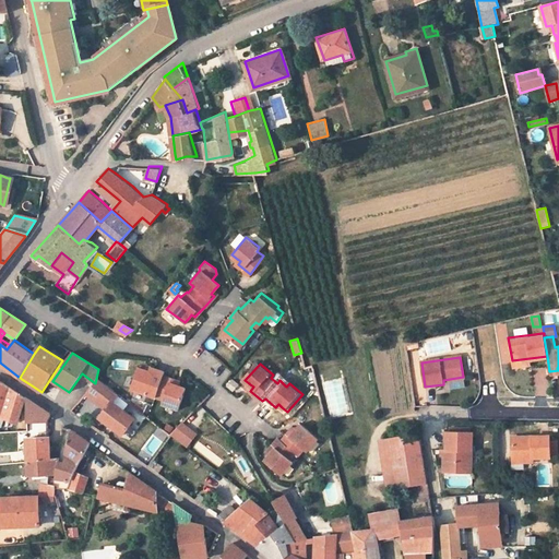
[(165,372),(151,368),(150,371),(145,370),(140,368),(131,390),(147,395),(149,392),(157,395),(156,397),(163,401),(162,404),(179,409),(187,388),(180,385),(177,384),(178,381),(164,377),(165,372)]
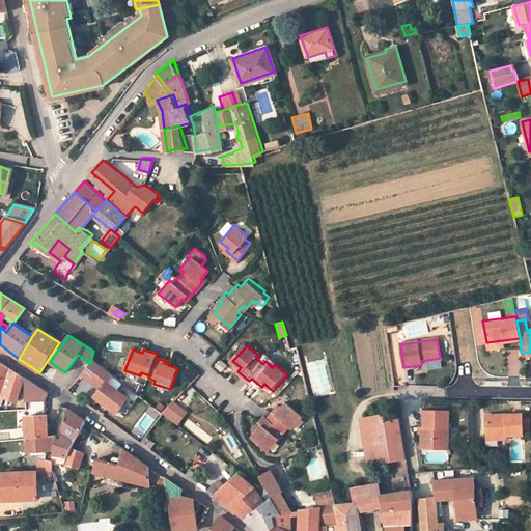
[(82,374),(102,390),(108,382),(113,374),(93,360),(82,374)]
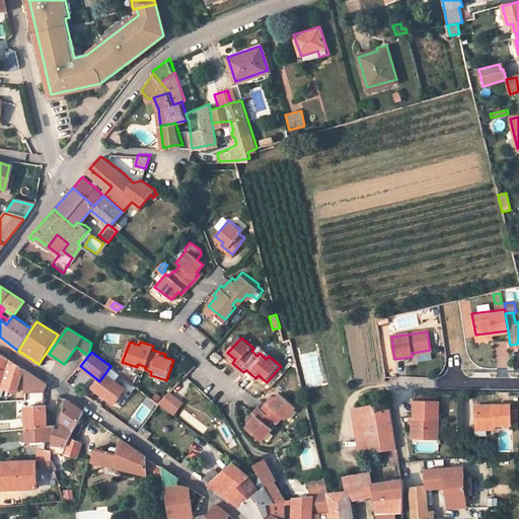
[(2,385),(2,388),(17,392),(24,369),(6,357),(4,363),(8,364),(3,380),(2,385)]
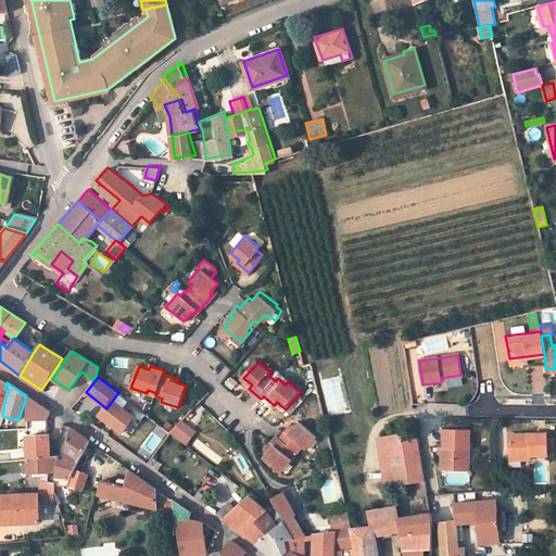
[(27,421),(48,420),(51,413),(39,405),(27,396),(27,421)]
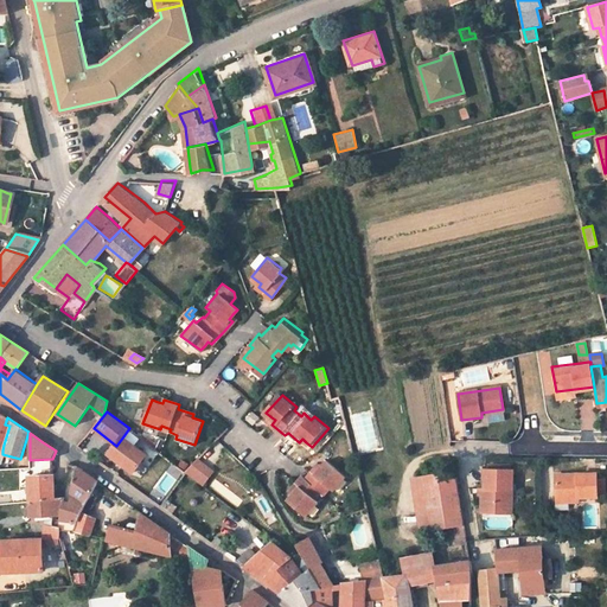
[(147,454),(123,436),(116,446),(109,454),(134,472),(147,454)]
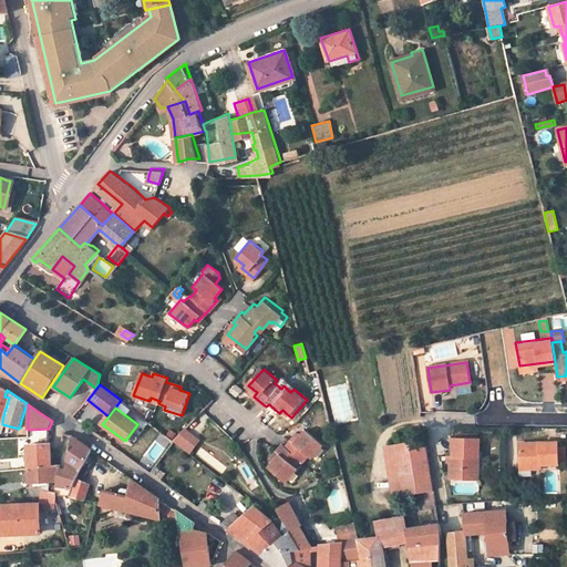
[(187,451),(197,439),(187,429),(178,437),(175,442),(187,451)]
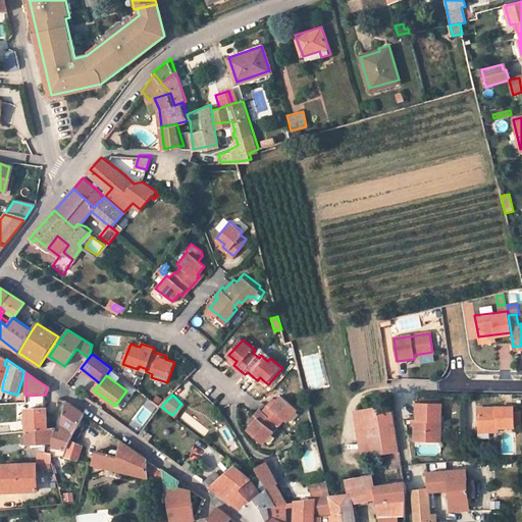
[(259,410),(251,419),(253,422),(250,426),(246,430),(262,445),(273,432),(270,429),(275,423),(278,426),(283,420),(286,422),(298,410),(281,396),(276,401),(273,405),(270,403),(262,412),(259,410)]
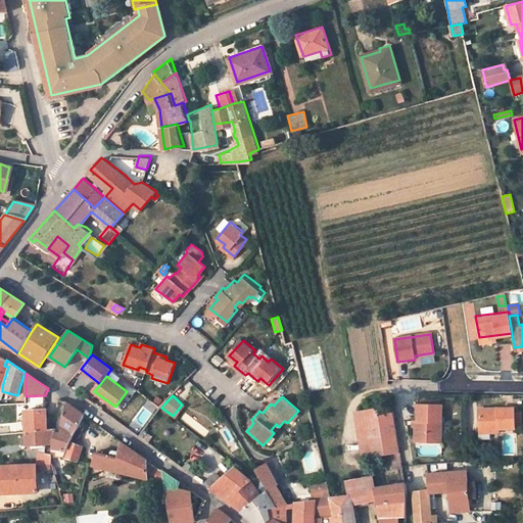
[(52,447),(46,446),(46,453),(52,455),(52,457),(64,459),(67,449),(70,443),(85,415),(75,408),(67,402),(65,408),(62,425),(60,434),(54,432),(53,442),(52,447)]
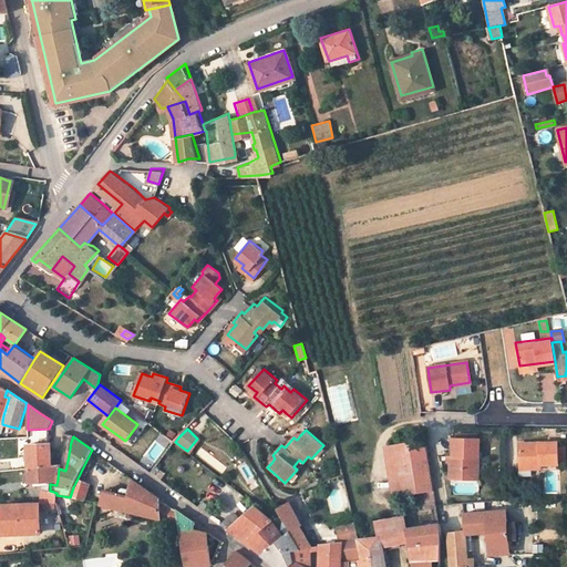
[(421,490),(423,506),(432,504),(423,436),(388,443),(394,494),(421,490)]
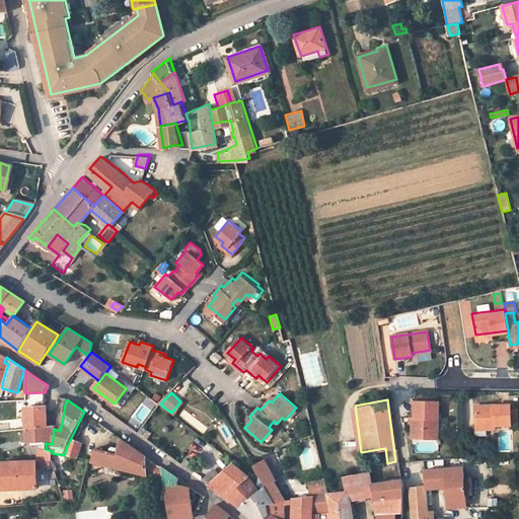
[(413,417),(410,417),(411,437),(432,436),(432,418),(437,418),(437,399),(413,399),(413,417)]
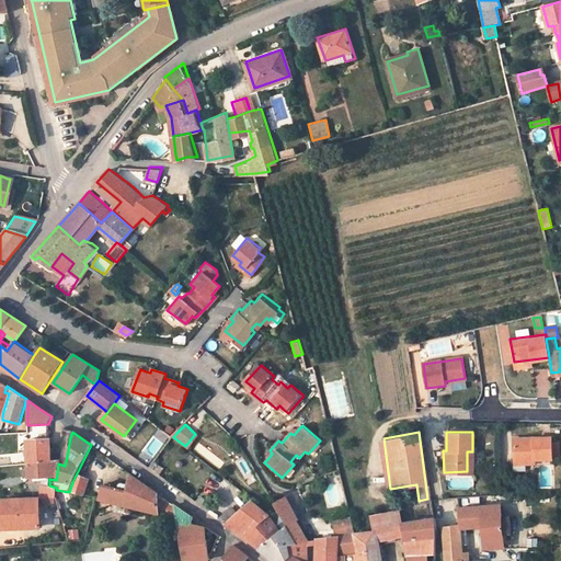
[(29,462),(50,460),(50,448),(49,439),(48,434),(43,434),(43,441),(29,441),(29,462)]
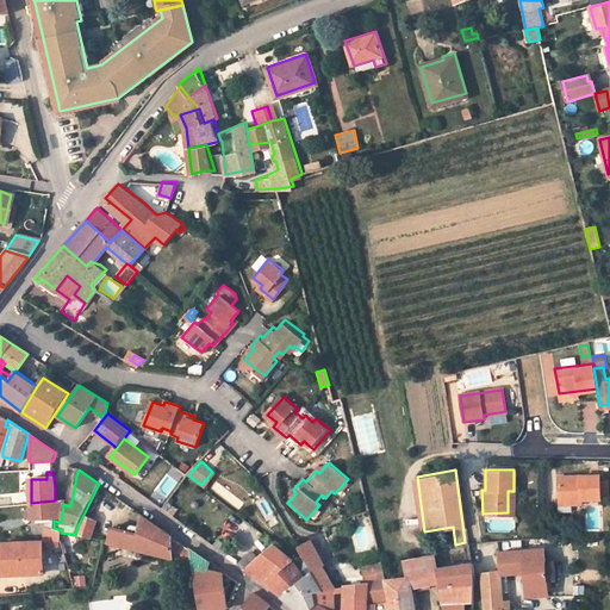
[(559,478),(560,512),(572,511),(572,504),(571,500),(582,500),(601,499),(601,497),(599,480),(599,475),(559,478)]
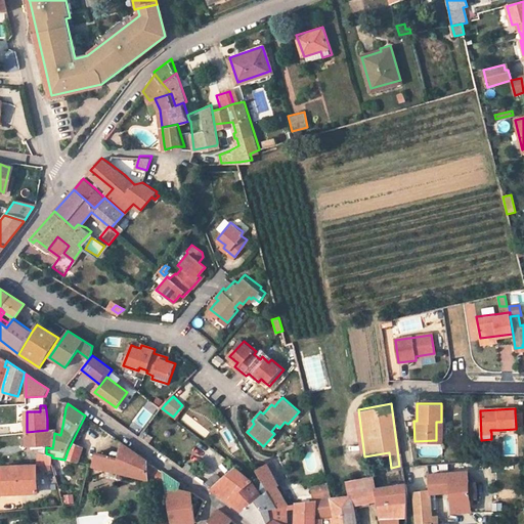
[(54,433),(55,429),(47,430),(27,432),(28,444),(31,444),(42,444),(45,443),(44,447),(46,447),(52,448),(53,443),(54,433)]
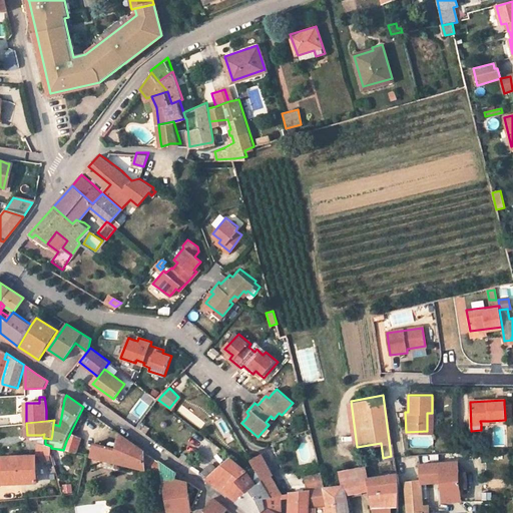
[(144,475),(143,450),(119,433),(117,441),(115,441),(113,441),(112,441),(110,442),(109,443),(108,445),(108,447),(93,443),(90,456),(139,468),(140,472),(141,473),(142,474),(143,474),(144,475)]
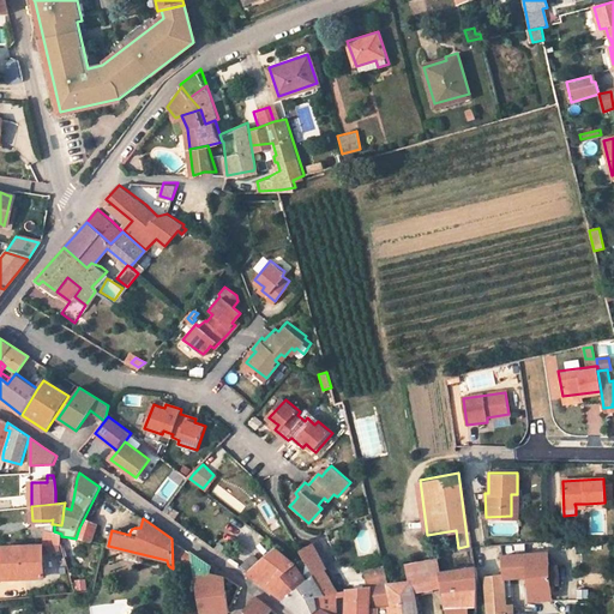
[(76,539),(91,542),(96,527),(83,521),(79,528),(76,539)]
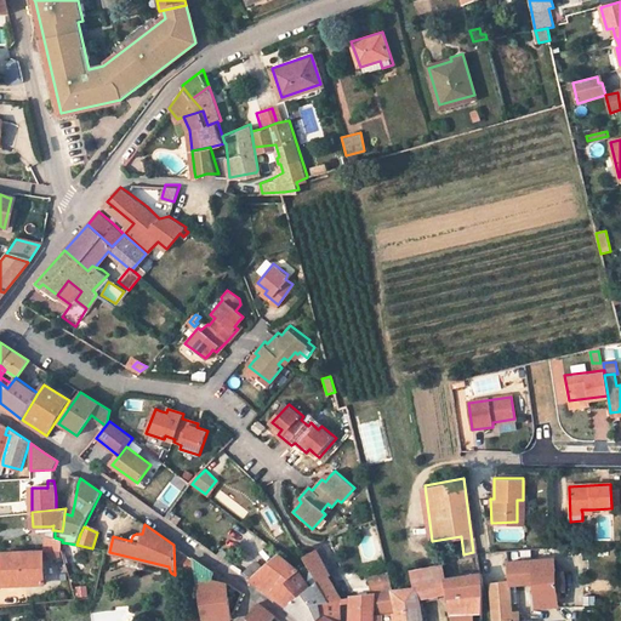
[(62,540),(55,537),(46,536),(45,552),(62,551),(62,542),(62,540)]
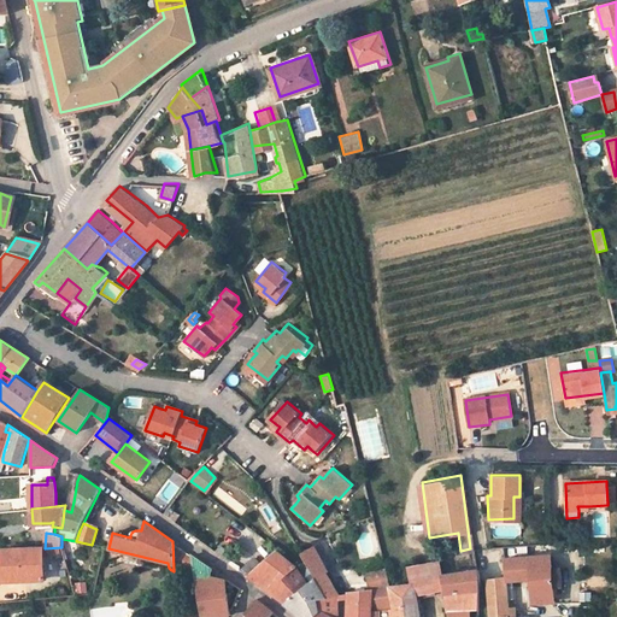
[(316,579),(325,573),(328,573),(313,546),(301,553),(316,577),(316,579)]
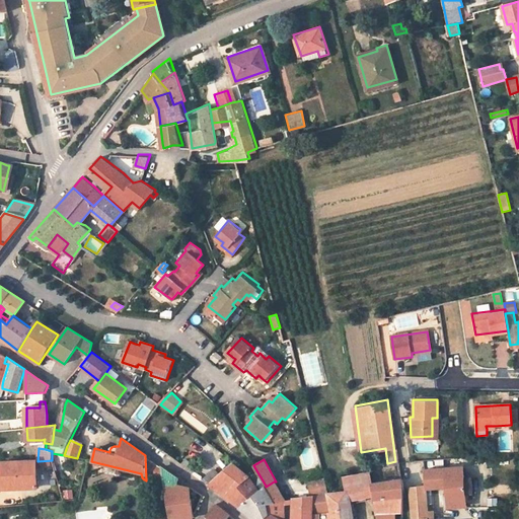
[(35,461),(2,462),(3,490),(36,489),(35,461)]
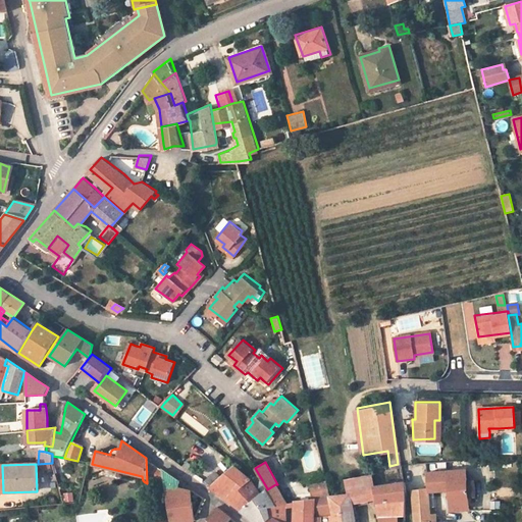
[(230,502),(242,511),(260,494),(252,480),(235,465),(221,476),(215,471),(203,482),(218,493),(230,502)]
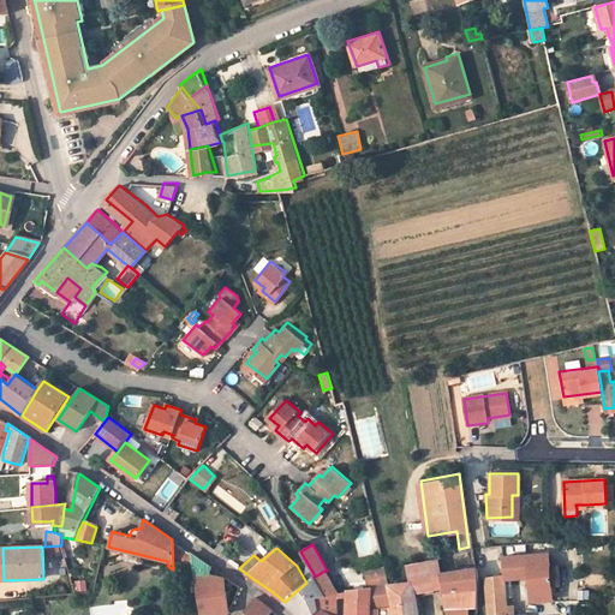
[(529,604),(548,602),(553,601),(547,550),(500,557),(500,581),(524,579),(527,604),(529,604)]
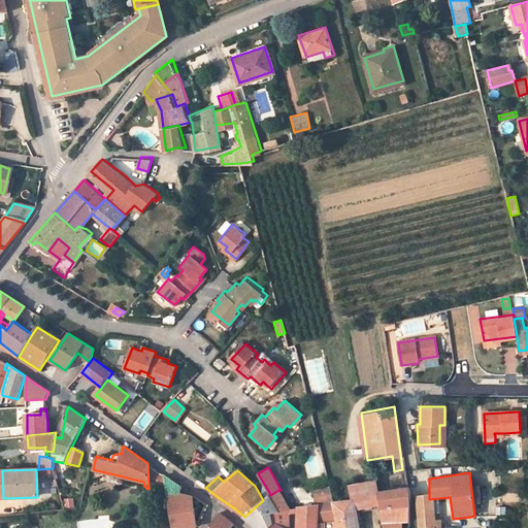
[(173,527),(186,527),(197,527),(193,497),(180,493),(183,488),(164,475),(173,527)]
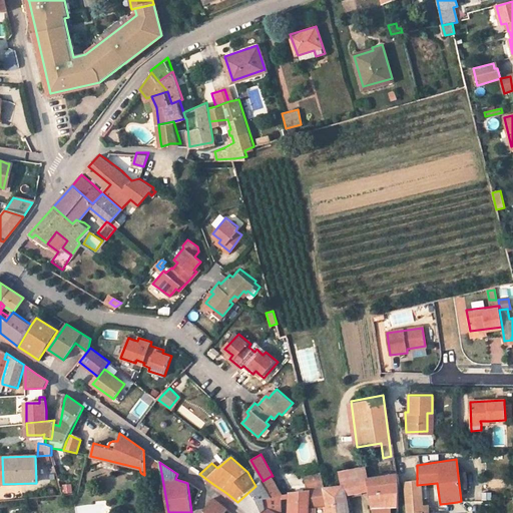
[(415,462),(401,463),(403,479),(416,477),(415,462)]
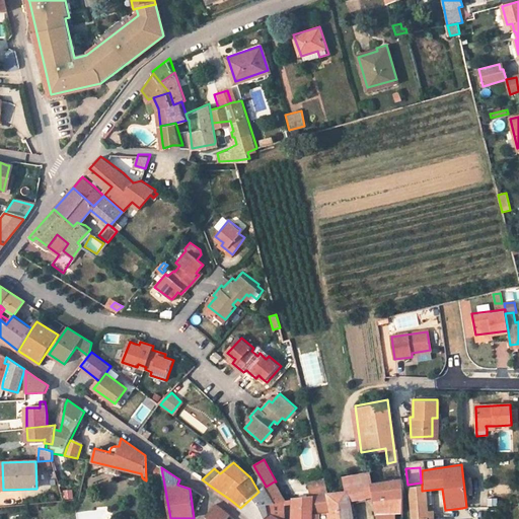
[(369,484),(371,484),(370,473),(358,475),(360,487),(369,486),(369,484)]
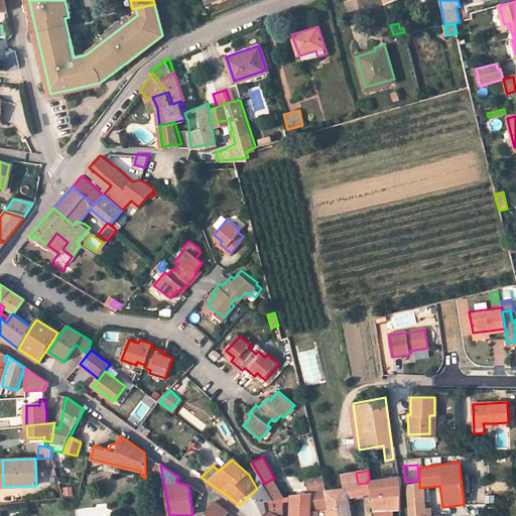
[(372,493),(375,511),(393,510),(400,509),(400,491),(401,491),(400,478),(369,481),(367,481),(367,483),(358,484),(356,473),(342,476),(344,488),(342,490),(327,492),(311,493),(309,515),(347,515),(348,515),(351,515),(351,510),(349,510),(347,497),(372,493)]
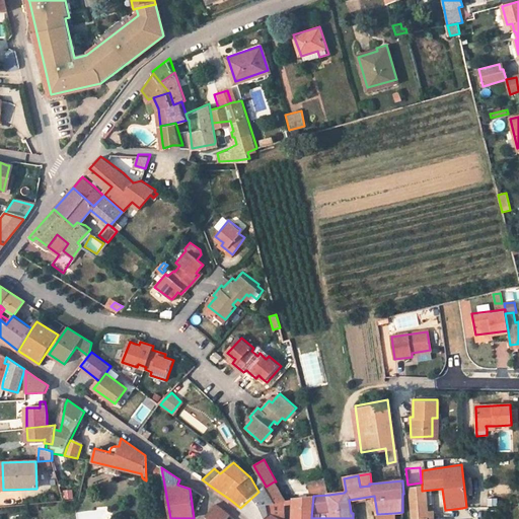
[(328,495),(324,479),(308,484),(311,498),(292,500),(292,504),(292,505),(296,505),(295,516),(295,518),(311,518),(313,496),(328,495)]
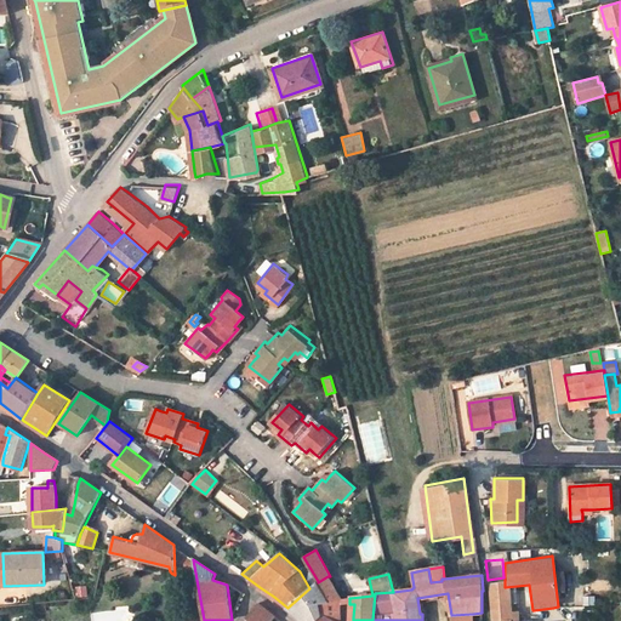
[(329,600),(341,599),(328,576),(318,582),(329,600)]
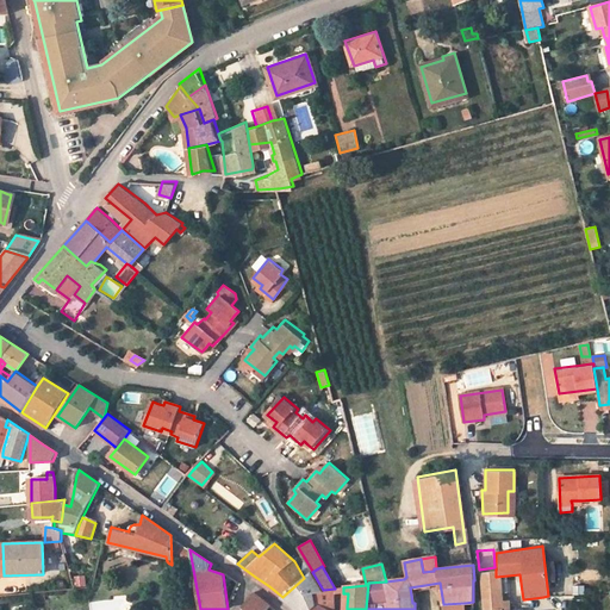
[(495,577),(495,567),(479,570),(483,605),(498,603),(495,577)]
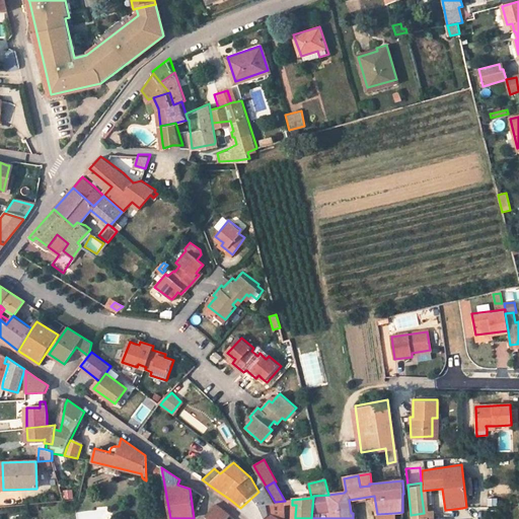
[(264,518),(271,514),(275,517),(273,503),(275,502),(266,487),(266,486),(258,492),(240,508),(249,516),(252,518),(264,518)]
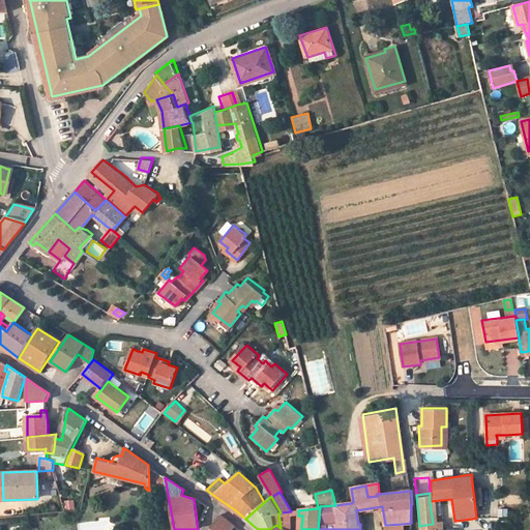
[(281,528),(284,529),(286,529),(286,516),(298,514),(298,510),(291,511),(281,512),(278,513),(281,528)]
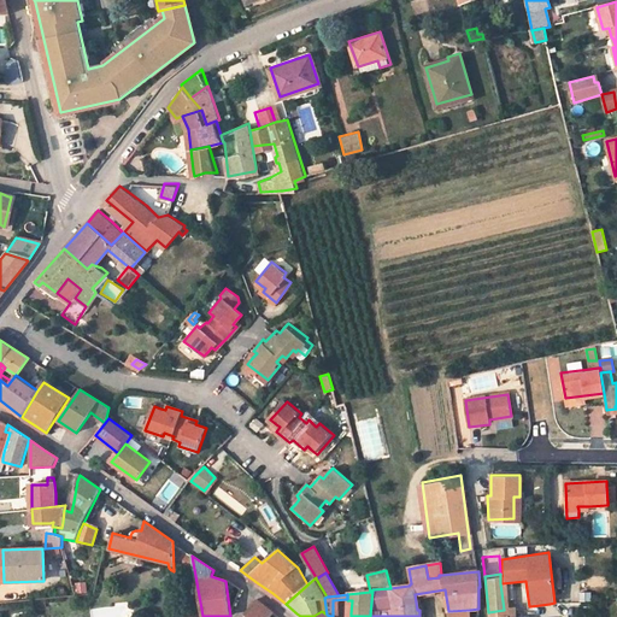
[(247,616),(248,616),(260,603),(256,600),(245,613),(247,616)]
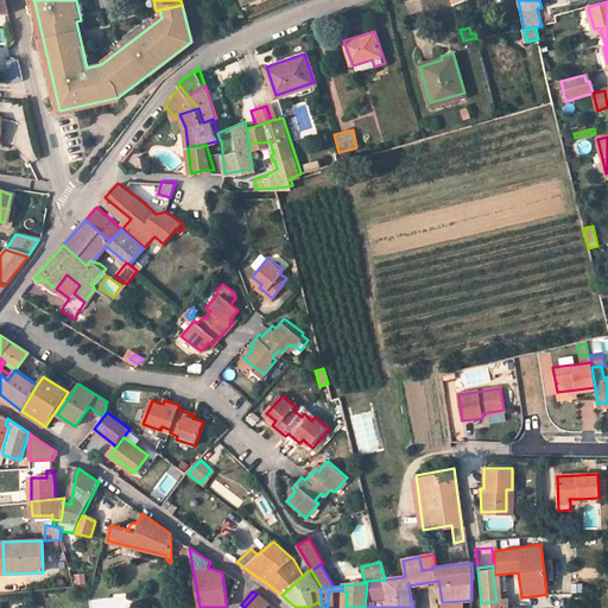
[(266,607),(270,605),(257,594),(245,607),(266,607)]
